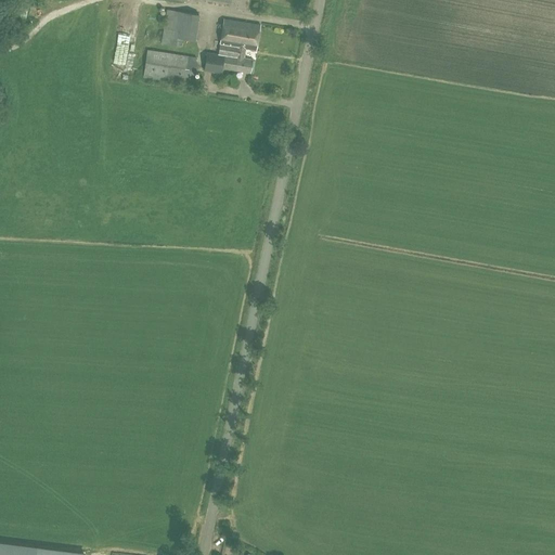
[(160,44),(181,48),(182,39),(195,41),(199,15),(166,10),(160,44)]
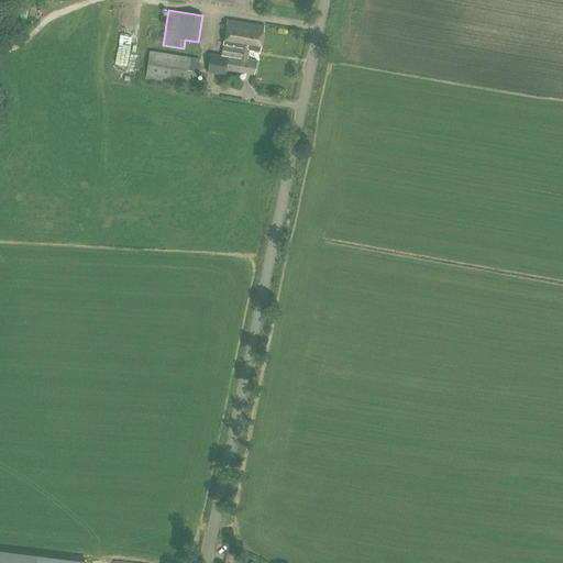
[(207,73),(225,75),(225,69),(238,72),(254,74),(256,61),(247,59),(249,48),(260,51),(264,25),(227,19),(221,55),(210,53),(208,69),(207,73)]
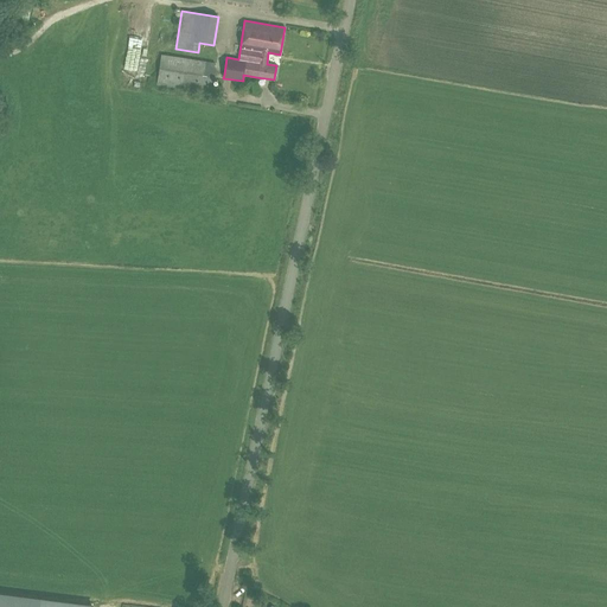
[(157,84),(211,91),(216,63),(161,55),(157,84)]
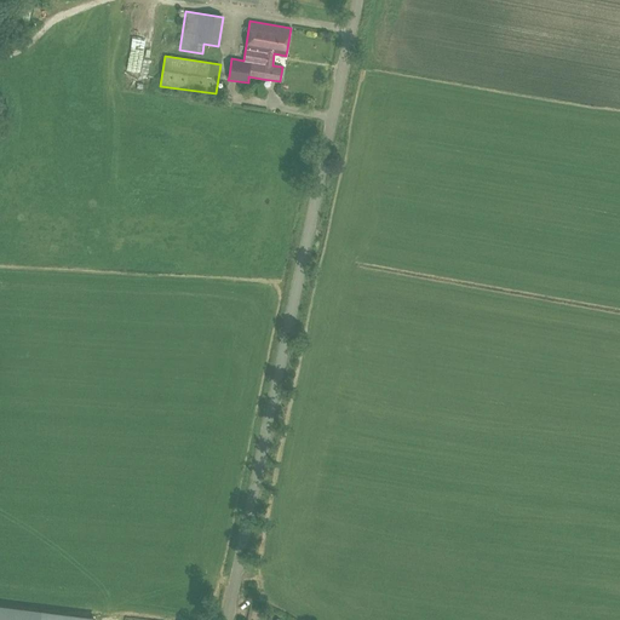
[(131,75),(132,90),(147,89),(147,74),(131,75)]
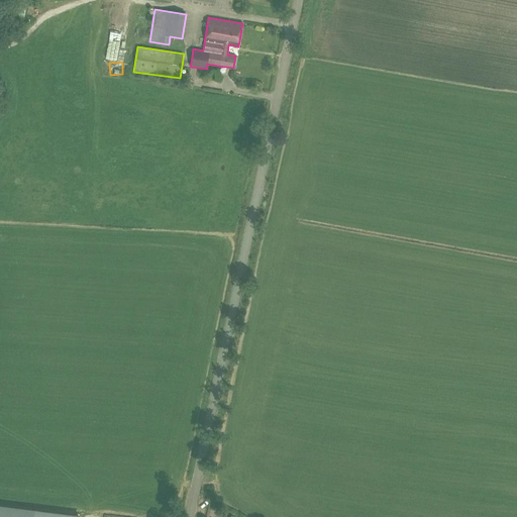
[(0,505),(0,516),(80,516),(0,505)]
